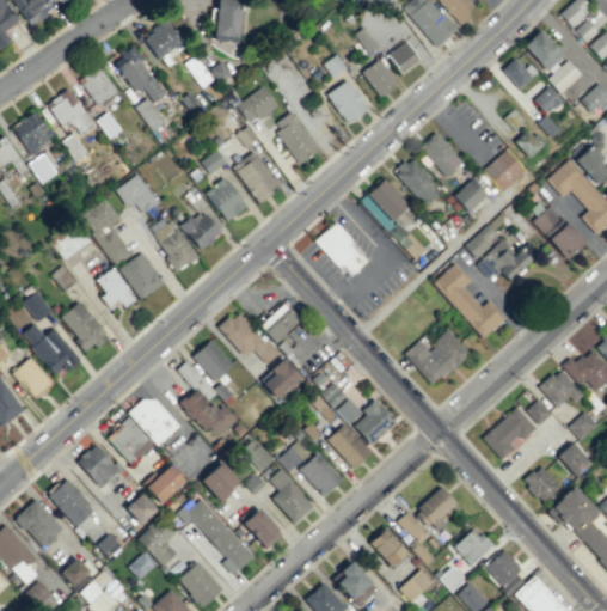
[(0,0),(0,48),(12,42),(6,30),(18,23),(5,0),(0,0)]
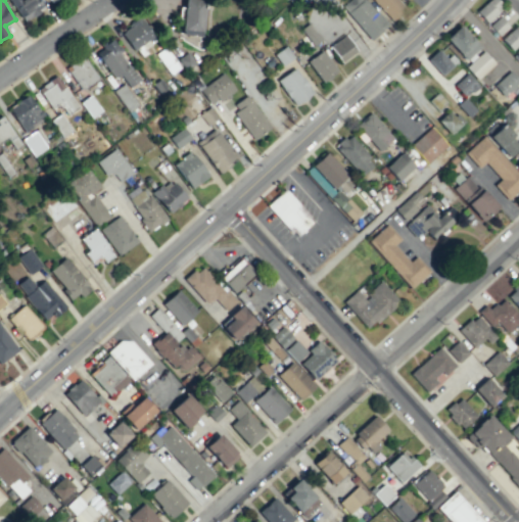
[(44,0),(12,0),(26,21),(49,8),(44,0)]
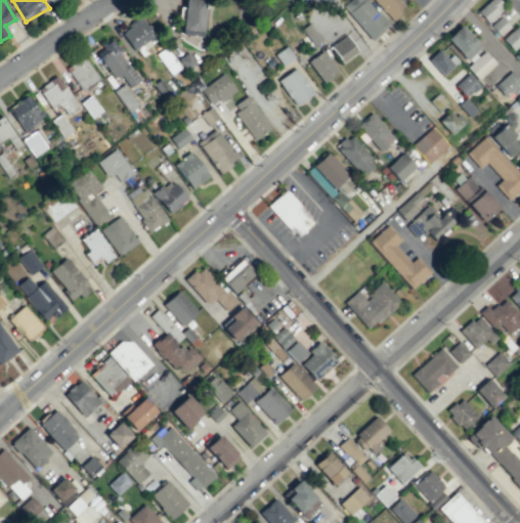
[(208,0),(207,0),(187,0),(185,36),(204,37),(208,0)]
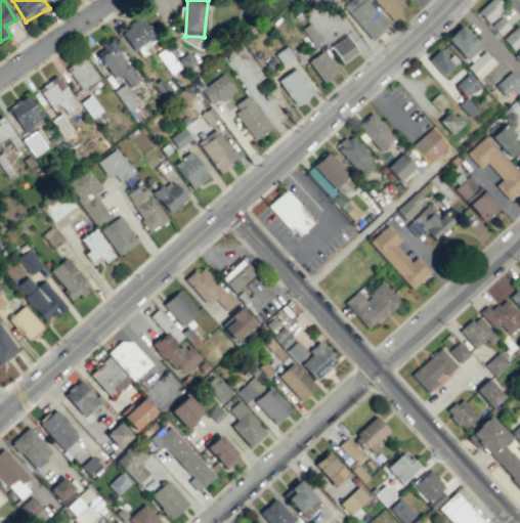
[(391,28),(369,0),(354,0),(346,6),(374,41),(391,28)]
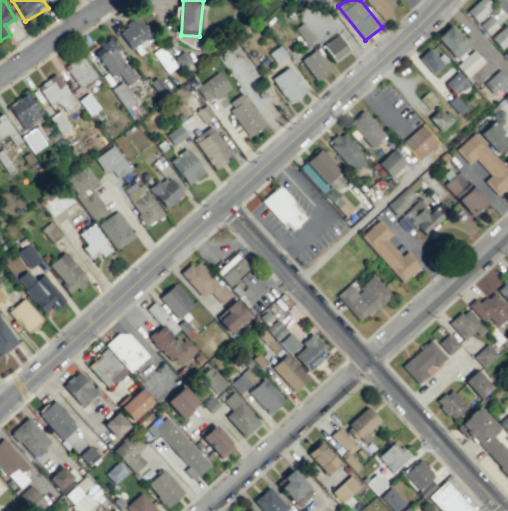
[(368,0),(385,20),(399,8),(392,0),(368,0)]
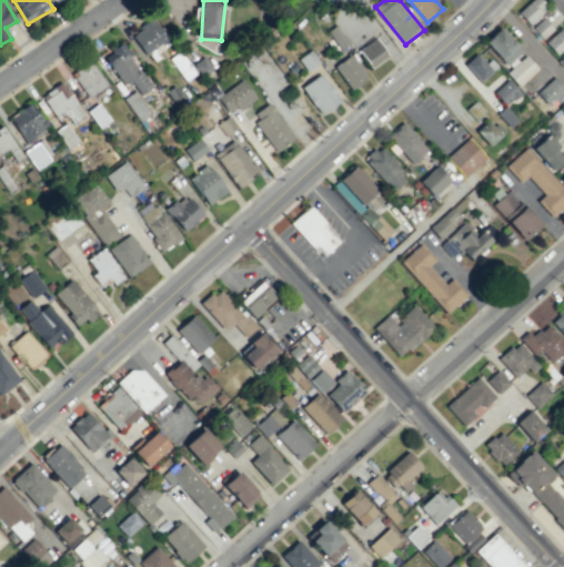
[(534,0),(521,13),(532,26),(551,8),(543,0),(534,0)]
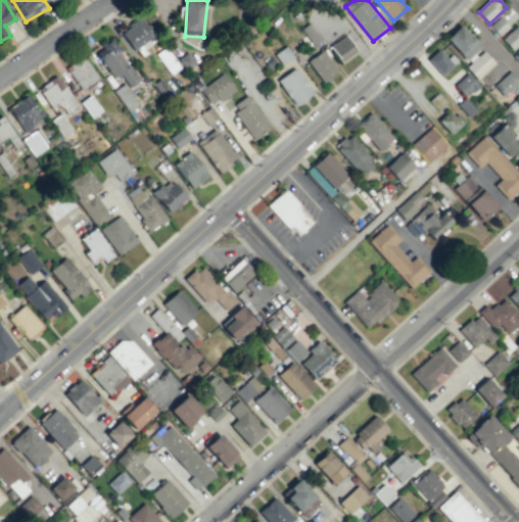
[(502,37),(512,28),(503,17),(492,27),(502,37)]
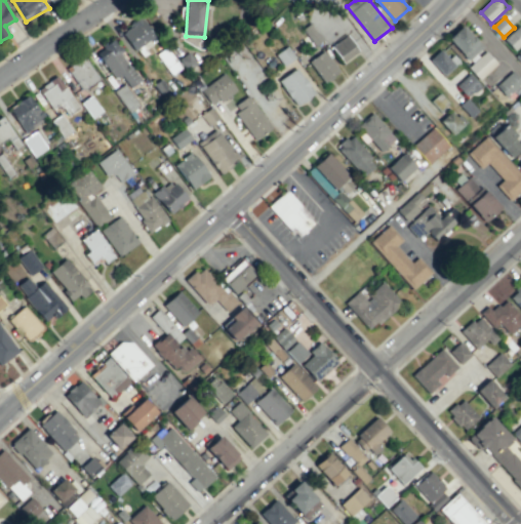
[(137,53),(159,41),(147,18),(124,31),(137,53)]
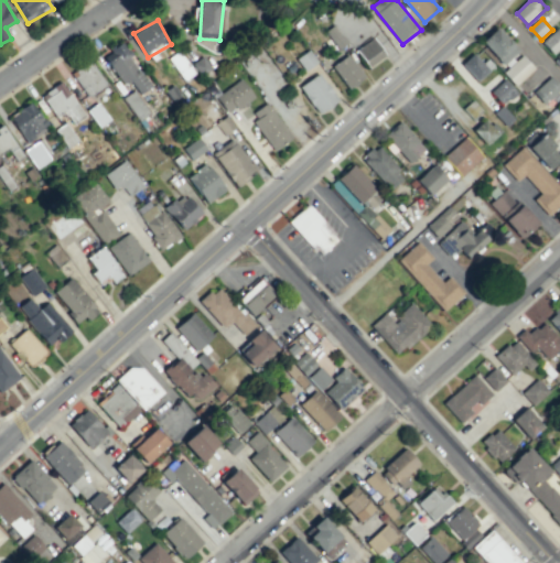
[(521,52),(499,28),(484,42),(506,65),(521,52)]
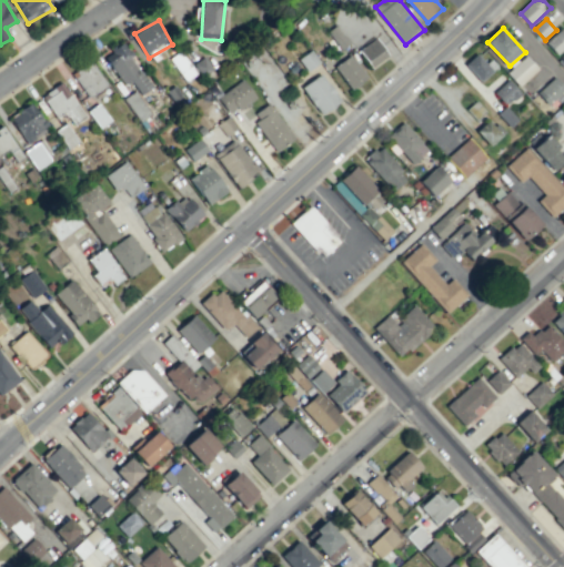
[(559,56),(563,51),(563,31),(549,43),(559,56)]
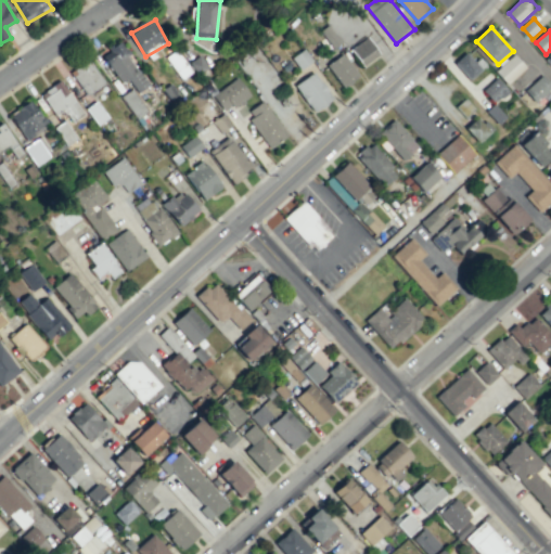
[(364,67),(382,55),(370,38),(354,49),(364,67)]
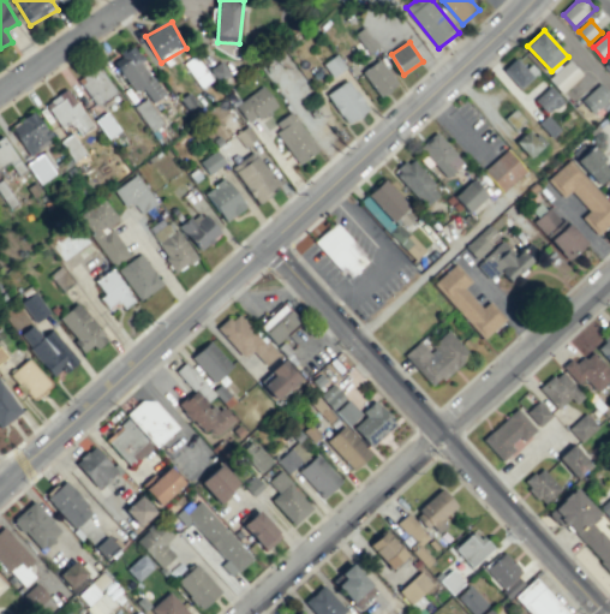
[(145,88),(154,103),(167,96),(138,47),(117,59),(136,93),(145,88)]
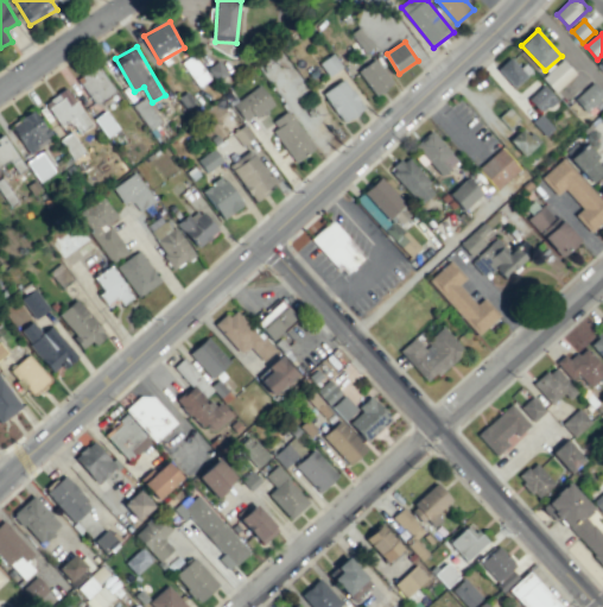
[(516,88),(531,75),(514,57),(500,70),(516,88)]
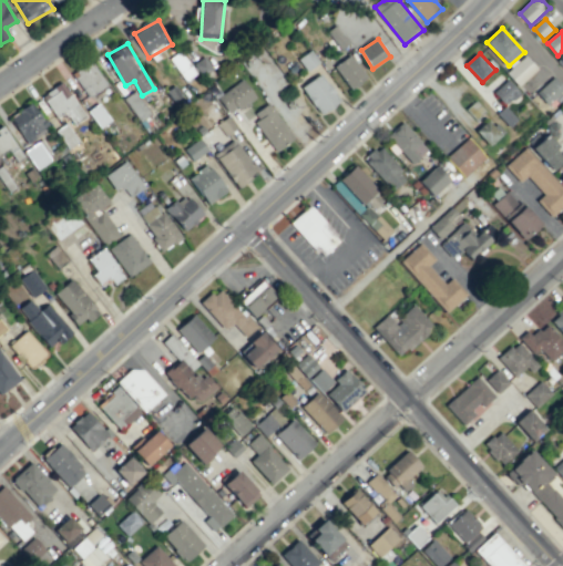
[(337,67),(354,90),(370,78),(354,55),(337,67)]
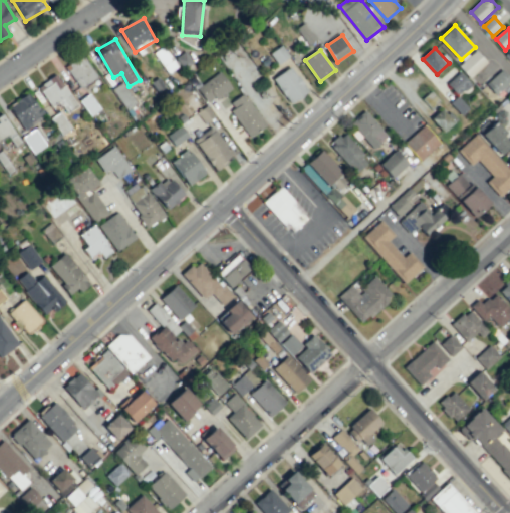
[(489,63),(478,51),(461,66),(471,78),(489,63)]
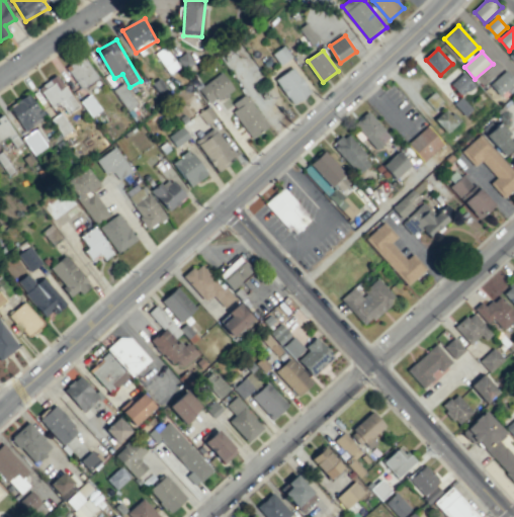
[(101,79),(86,57),(69,68),(83,90),(101,79)]
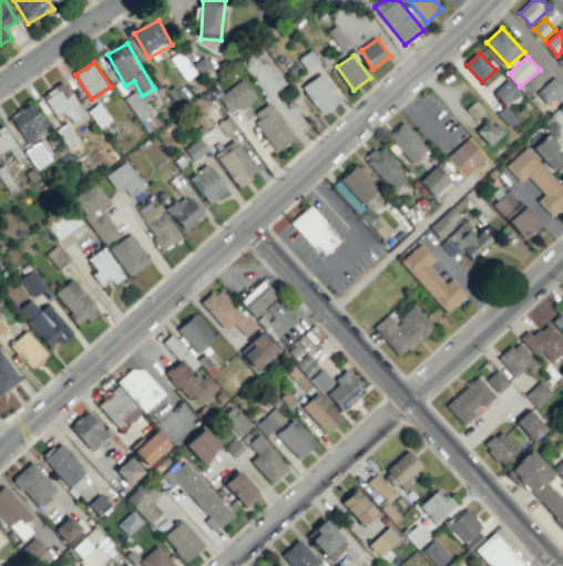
[(344,100),(321,74),(304,90),(325,115),(344,100)]
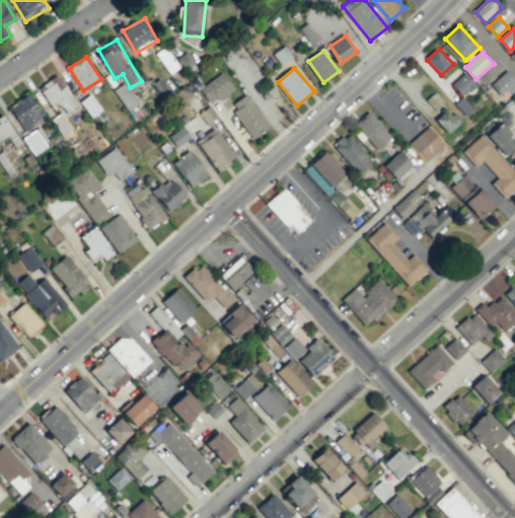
[(514,77),(509,71),(493,85),(503,96),(514,86),(514,77)]
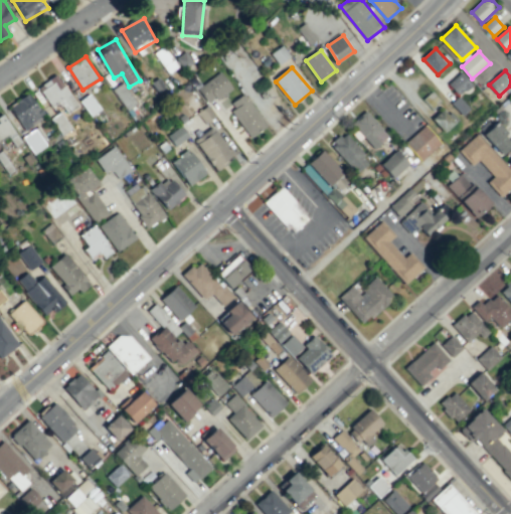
[(209,106),(234,91),(224,73),(199,88),(209,106)]
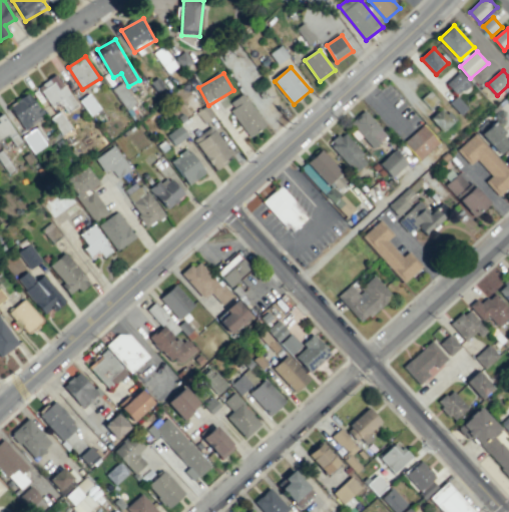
[(449,84),(460,95),(472,84),(461,73),(449,84)]
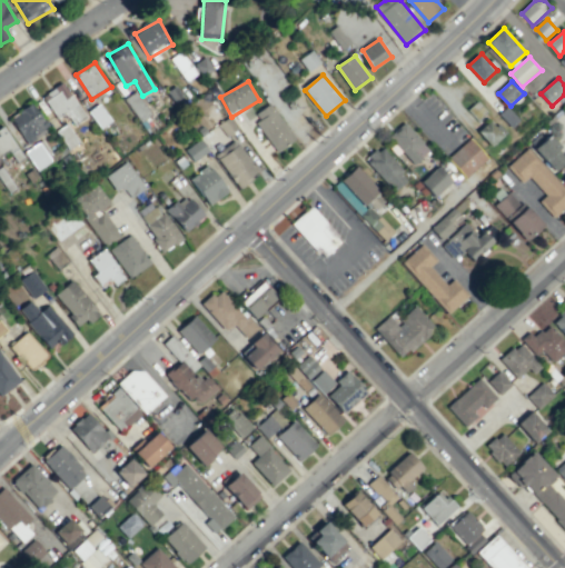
[(46,95),(58,119),(69,113),(75,126),(87,119),(68,83),(46,95)]
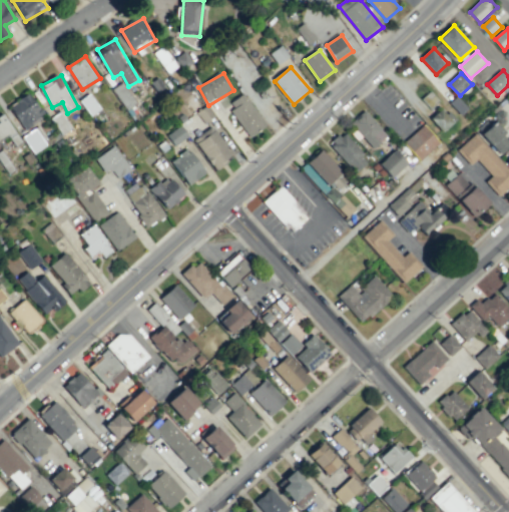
[(115,89),(128,110),(138,103),(125,83),(115,89)]
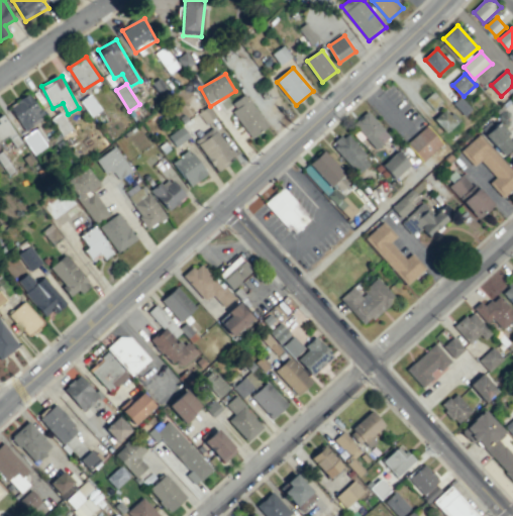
[(27,130),(46,117),(31,94),(11,107),(27,130)]
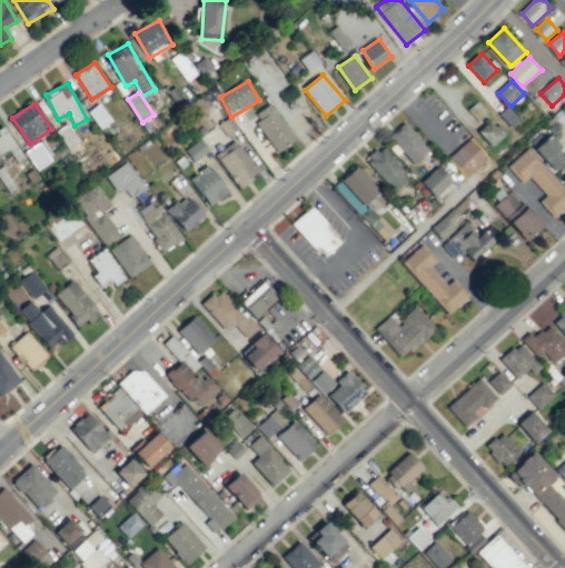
[(277,152),(297,142),(276,103),(256,115),(277,152)]
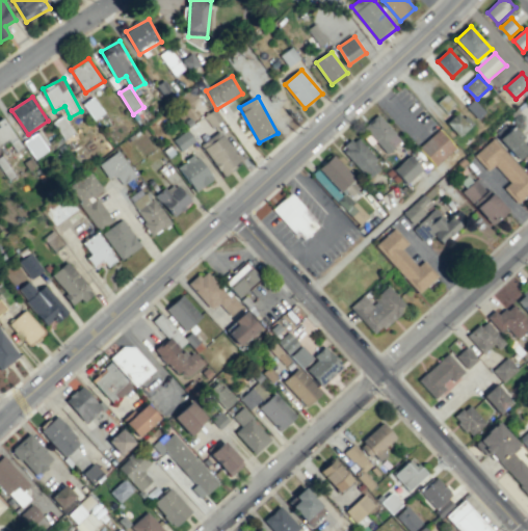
[(449,124),(462,137),(473,127),(460,112),(449,124)]
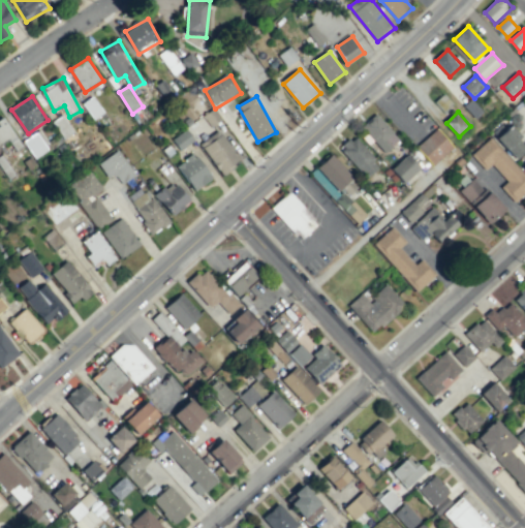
[(401,140),(377,115),(363,127),(388,153),(401,140)]
